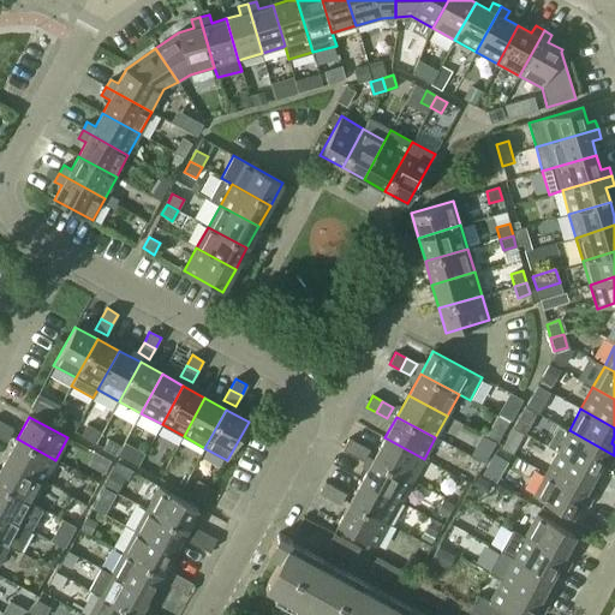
[(0,428),(0,436),(7,441),(13,430),(3,424),(0,428)]
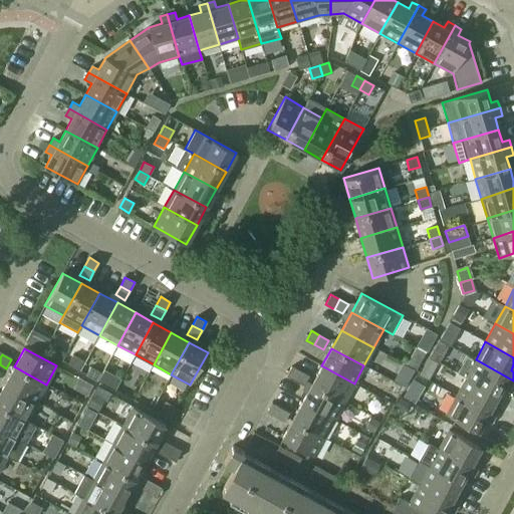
[(456,372),(466,377),(498,395),(504,383),(510,388),(513,380),(476,359),(466,354),(456,372)]
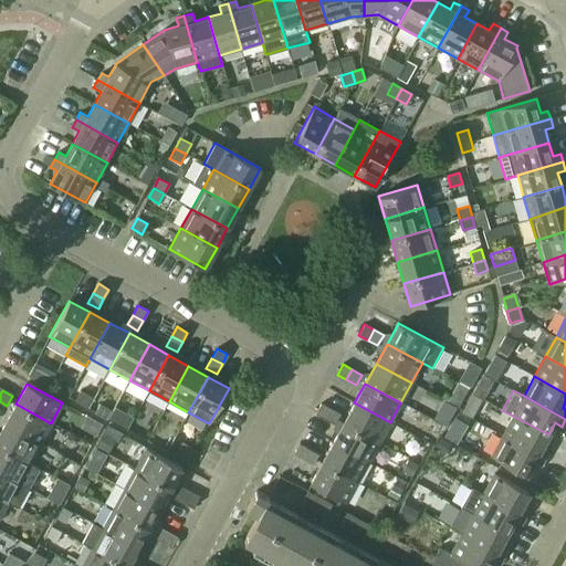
[(460,412),(470,418),(481,398),(471,392),(460,412)]
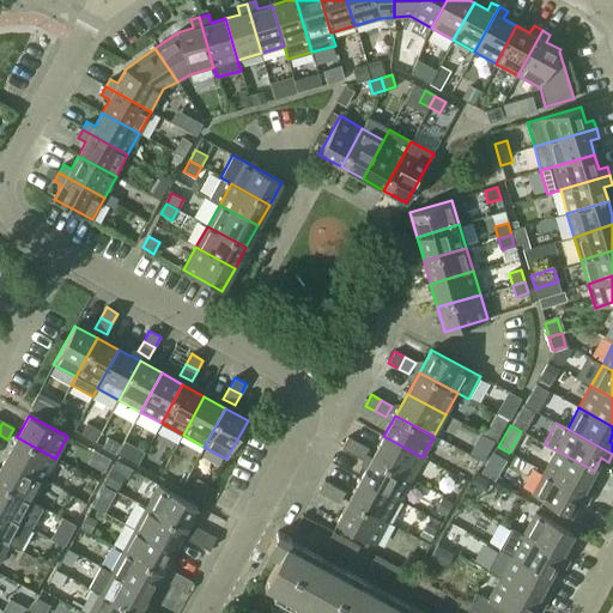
[(371,457),(411,479),(423,457),(383,436),(371,457)]
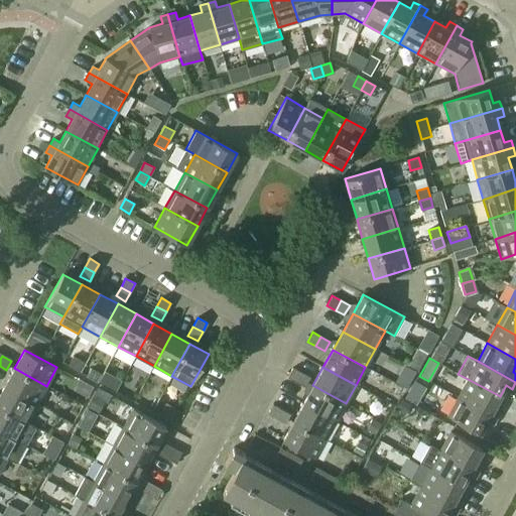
[(4,386),(36,404),(46,386),(14,368),(4,386)]
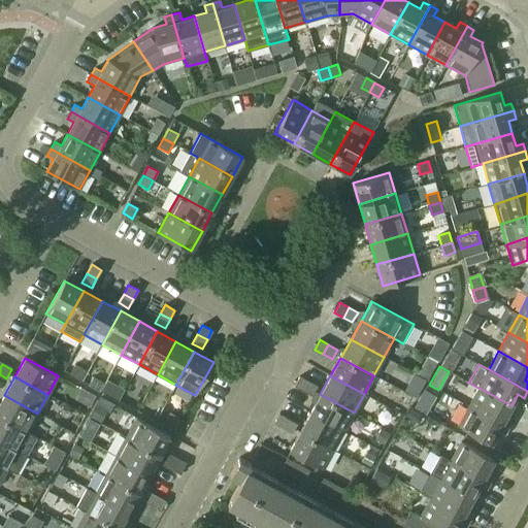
[(294,387),(303,391),(308,382),(299,376),(294,387)]
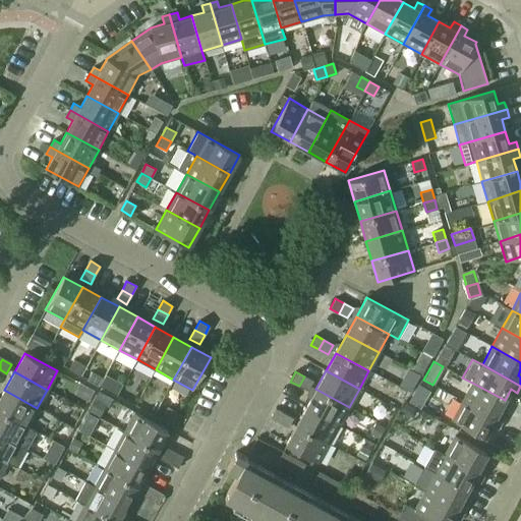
[(299,386),(307,391),(313,382),(304,377),(299,386)]
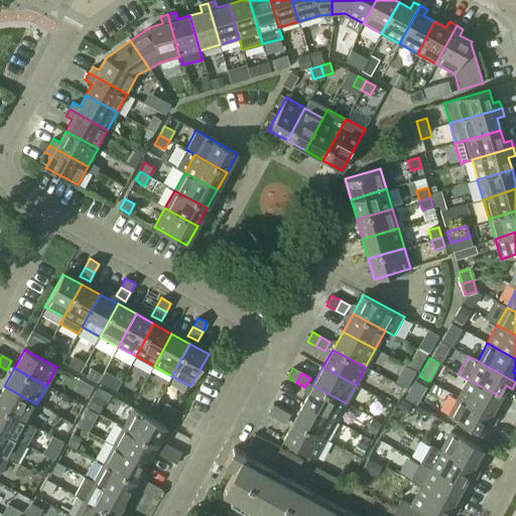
[(468,379),(458,397),(496,418),(500,411),(493,408),(500,396),(468,379)]
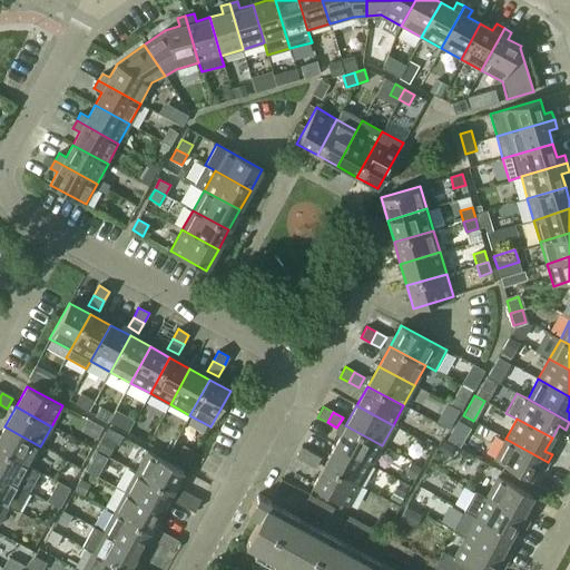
[(335,445),(371,465),(382,445),(345,425),(335,445)]
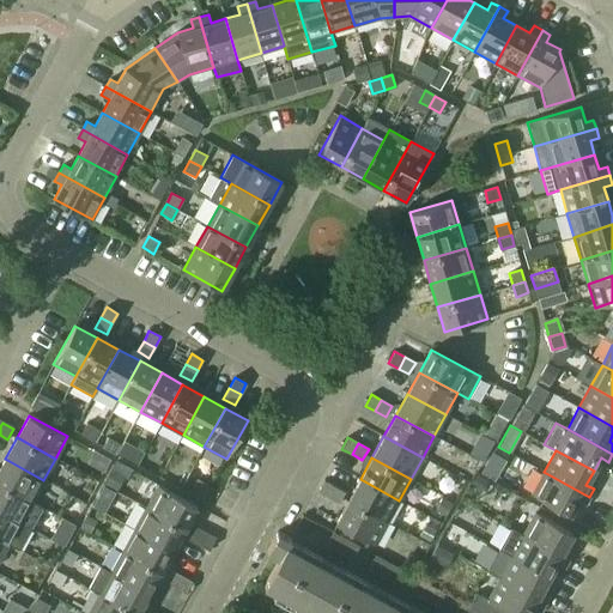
[(0,467),(0,484),(32,502),(43,480),(5,459),(0,467)]
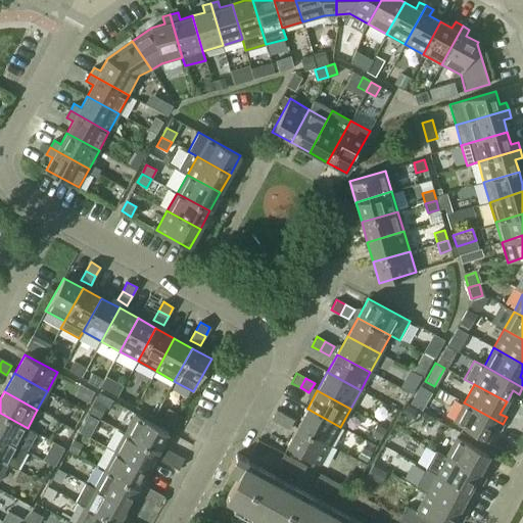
[(454,422),(485,439),(492,427),(498,431),(503,424),(464,402),(454,422)]
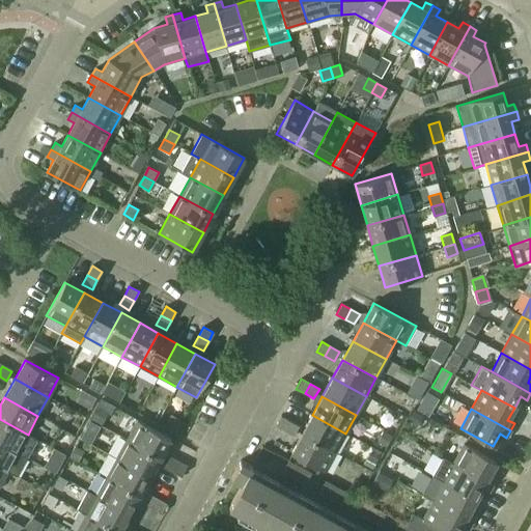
[(302,434),(335,452),(345,434),(312,415),(302,434)]
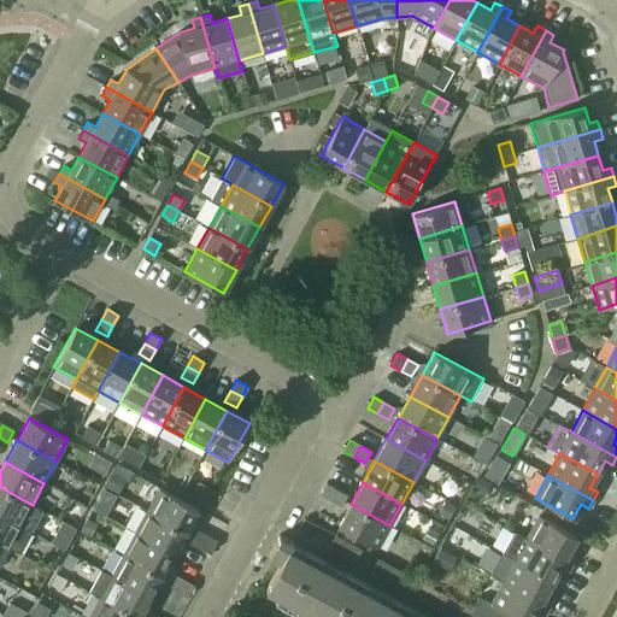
[(321,494),(330,500),(336,489),(327,483),(321,494)]
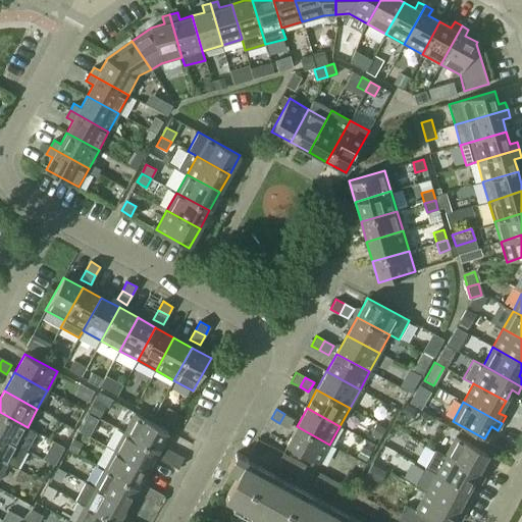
[(0,435),(27,451),(36,432),(28,427),(0,412),(0,435)]
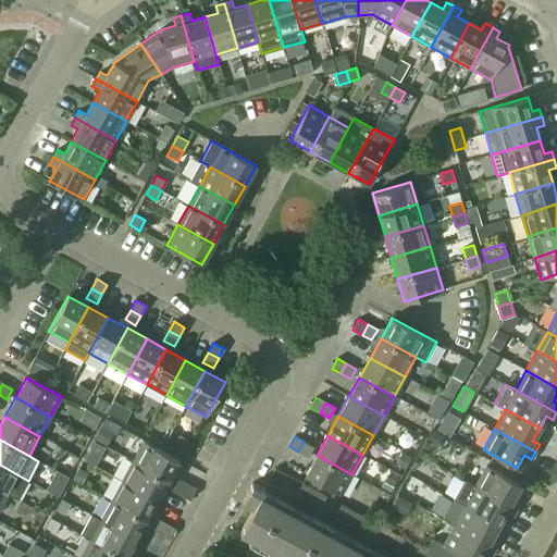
[(133,461),(168,481),(178,460),(144,441),(133,461)]
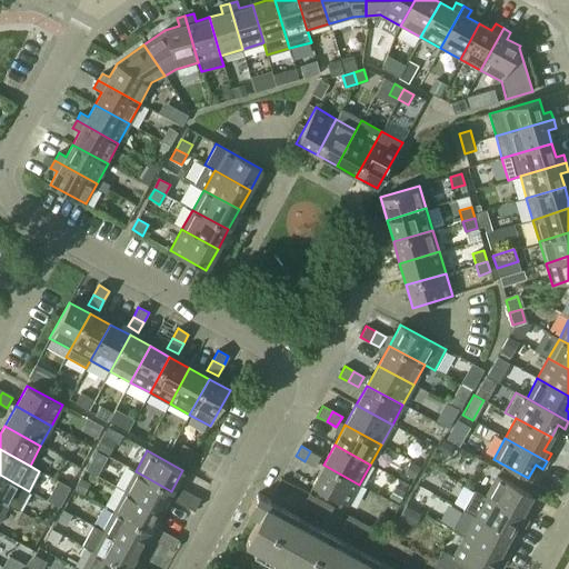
[(305,461),(315,467),(320,457),(310,451),(305,461)]
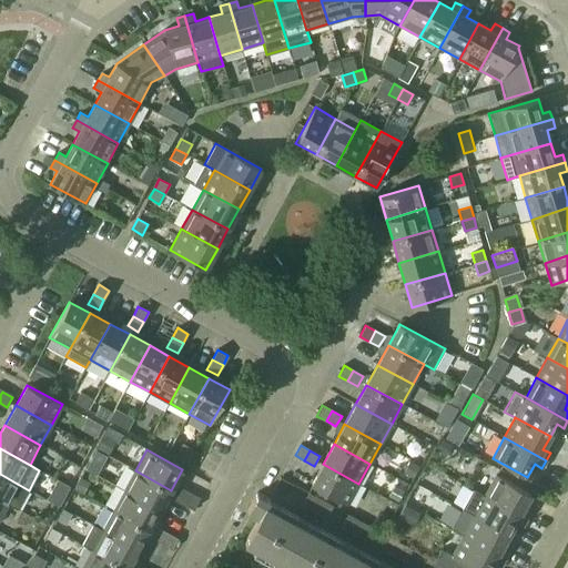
[(312,485),(347,505),(358,484),(323,464),(312,485)]
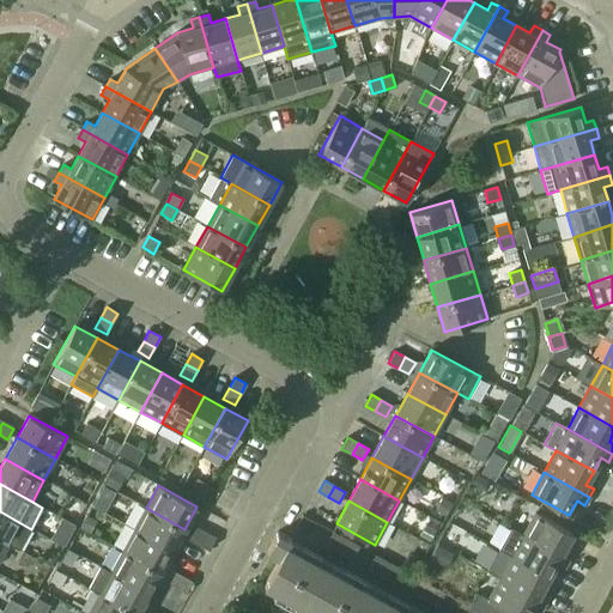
[(134,529),(173,551),(184,529),(146,508),(134,529)]
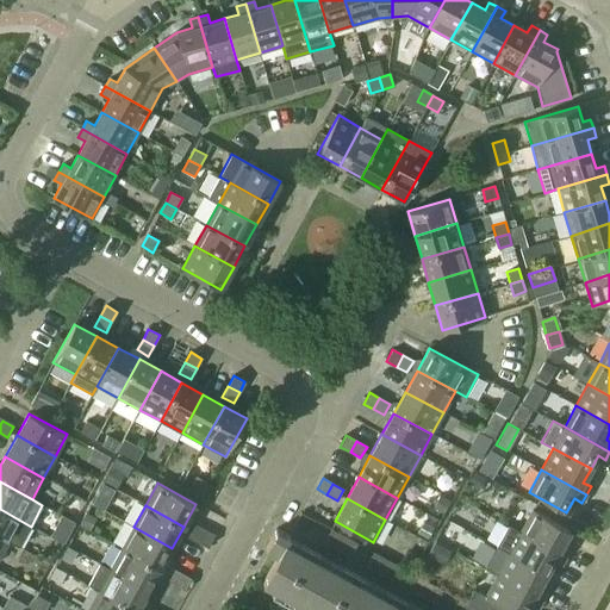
[(0,536),(19,547),(31,527),(0,509),(0,536)]
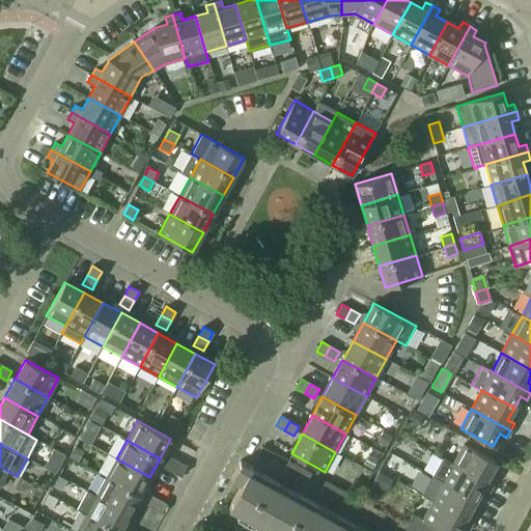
[(464,444),(452,464),(492,485),(496,478),(490,474),(496,462),(464,444)]
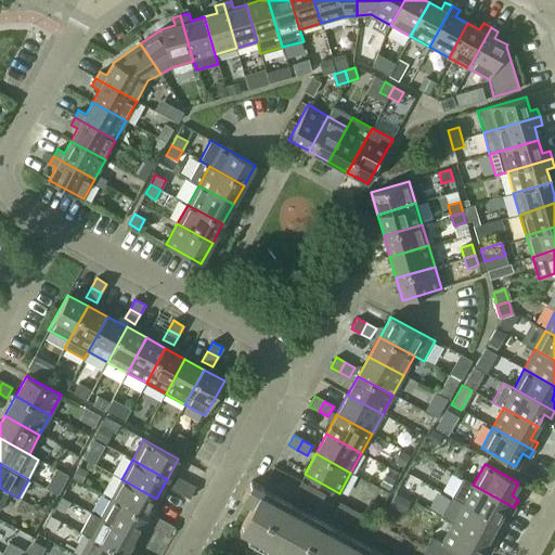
[(283,478),(285,474),(273,466),(271,470),(283,478)]
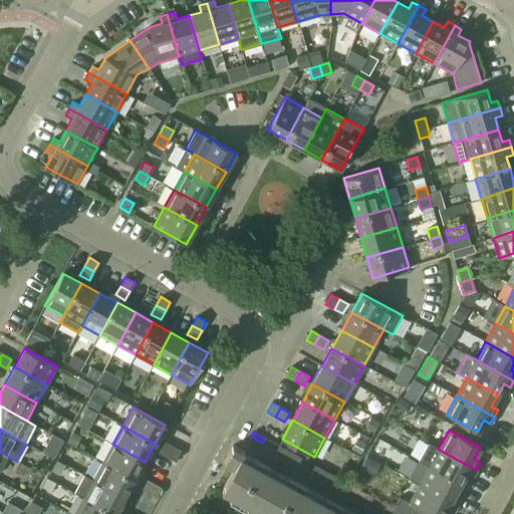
[(262,443),(251,436),(249,440),(260,446),(262,443)]
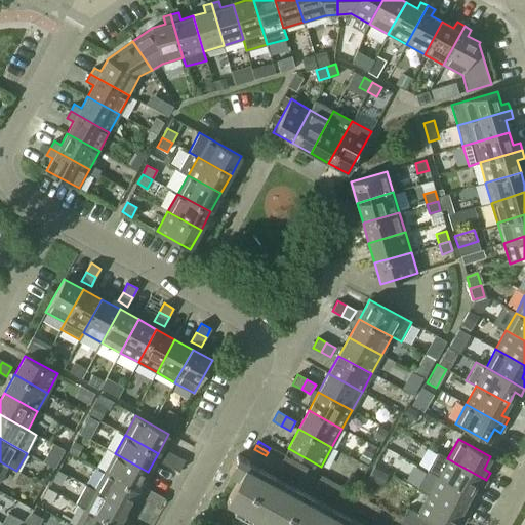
[(266,455),(254,449),(252,453),(264,459),(266,455)]
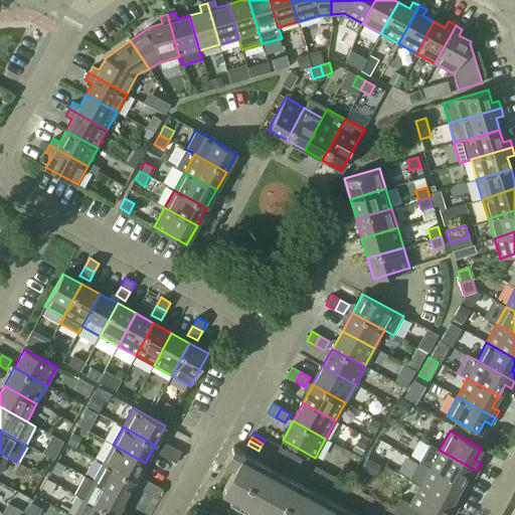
[(158,453),(167,457),(172,448),(163,443),(158,453)]
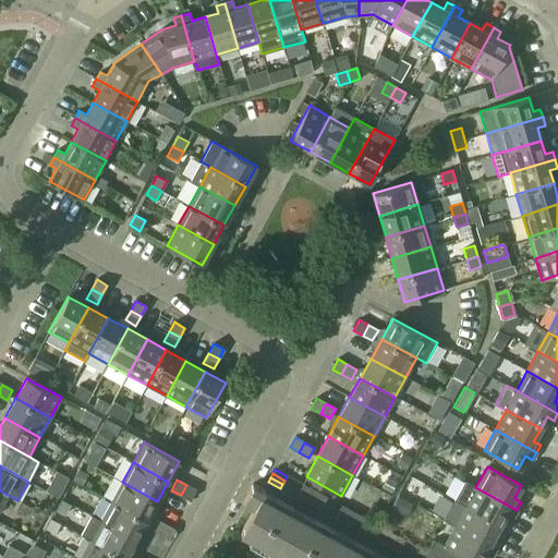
[(453,500),(465,507),(499,525),(506,513),(513,517),(517,510),(475,487),(464,481),(453,500)]
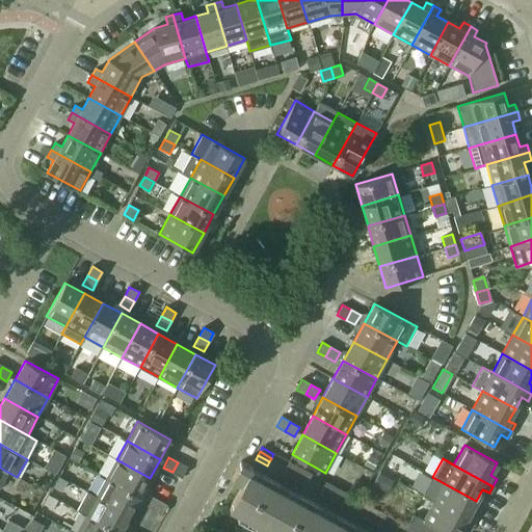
[(106,478),(140,497),(150,478),(116,459),(106,478)]
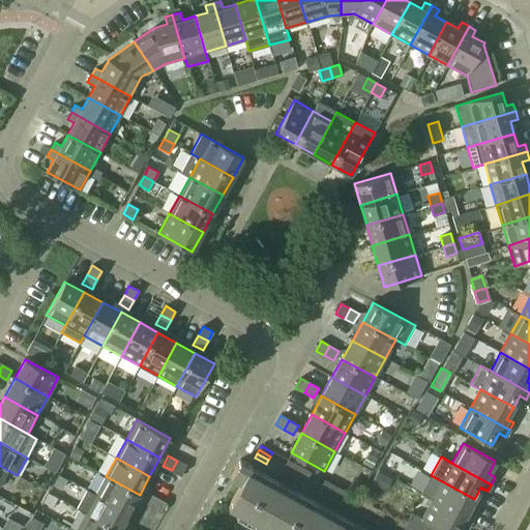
[(228,506),(271,529),(367,529),(252,467),(252,466),(240,460),(231,477),(241,482),(228,506)]
